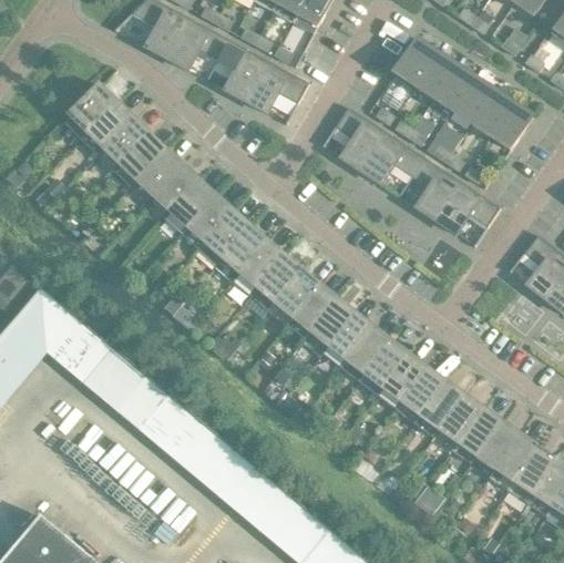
[(164,58),(187,17),(156,0),(141,0),(129,12),(154,27),(143,47),(164,58)]
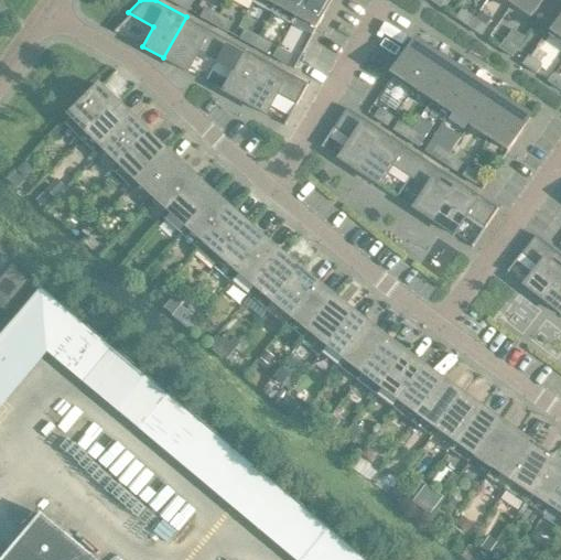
[(269,10),(273,0),(251,0),(269,10)]
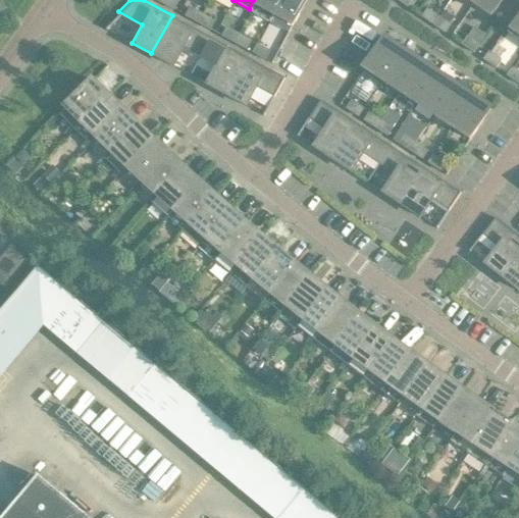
[(266,19),(276,0),(253,0),(249,9),(266,19)]
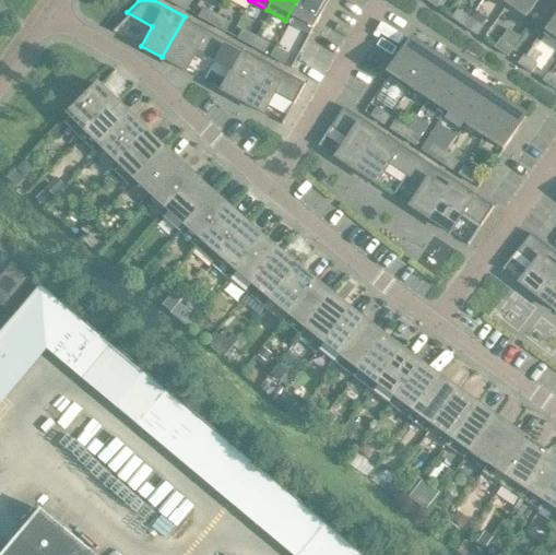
[(296,0),(285,21),(286,21),(291,14),(310,24),(323,0),(296,0)]
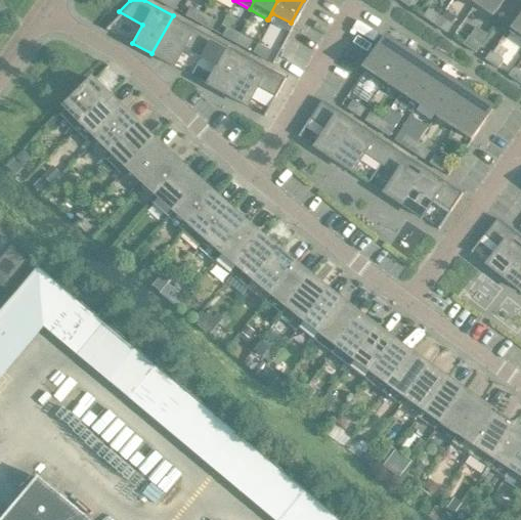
[(473,0),(472,1),(490,13),(498,0),(473,0)]
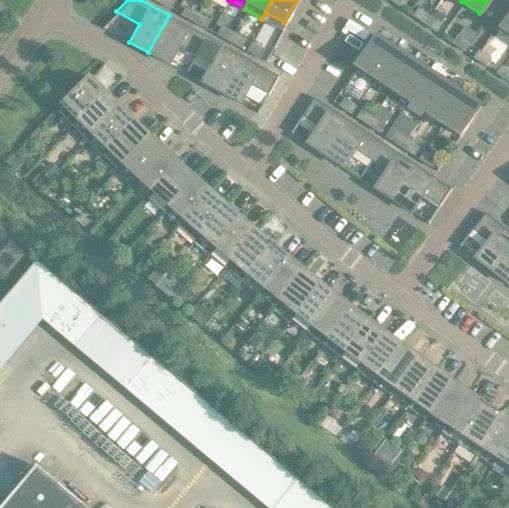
[(191,19),(195,11),(184,5),(179,13),(191,19)]
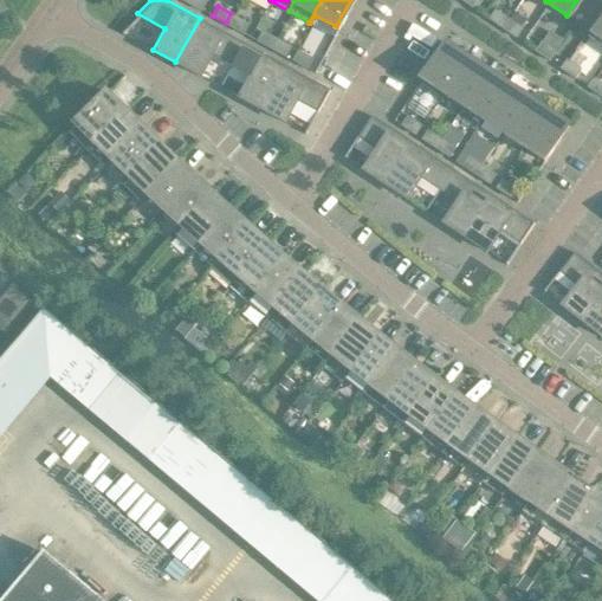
[(500,25),(506,17),(492,7),(486,15),(500,25)]
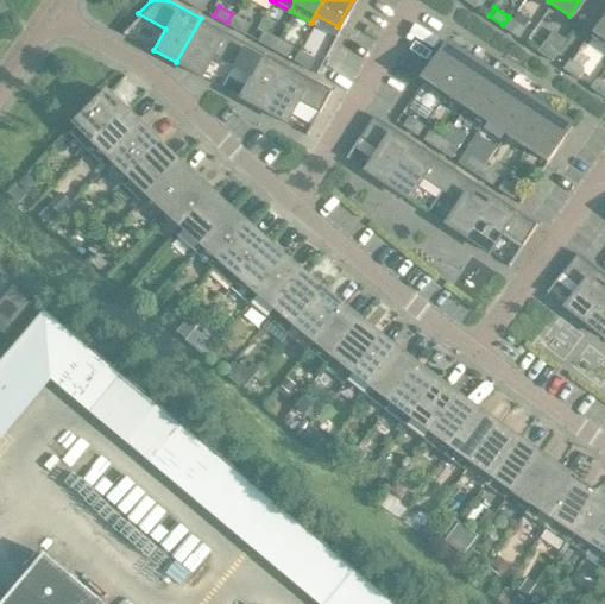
[(232,13),(227,23),(241,31),(247,21),(232,13)]
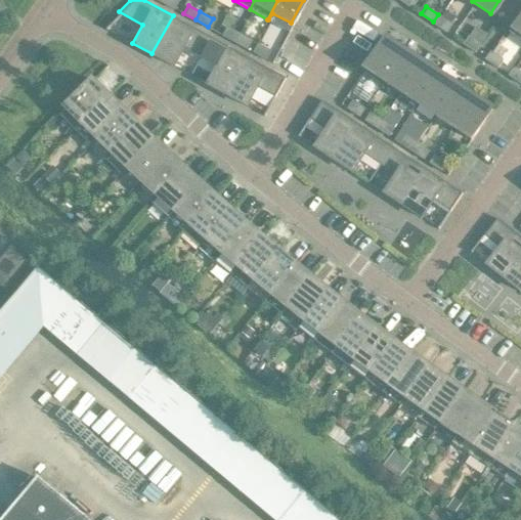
[(520,35),(520,11),(511,28),(520,35)]
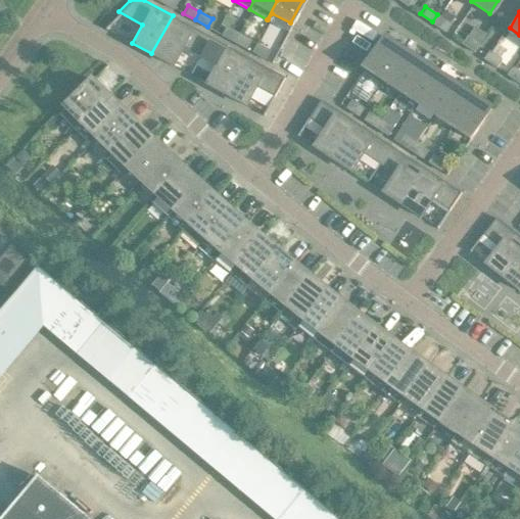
[(437,14),(432,21),(443,30),(448,22),(437,14)]
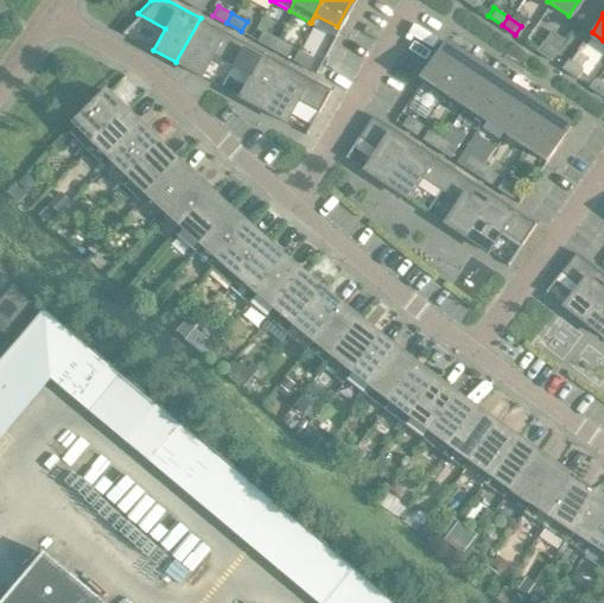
[(201,18),(176,62),(198,74),(210,52),(230,63),(242,40),(201,18)]
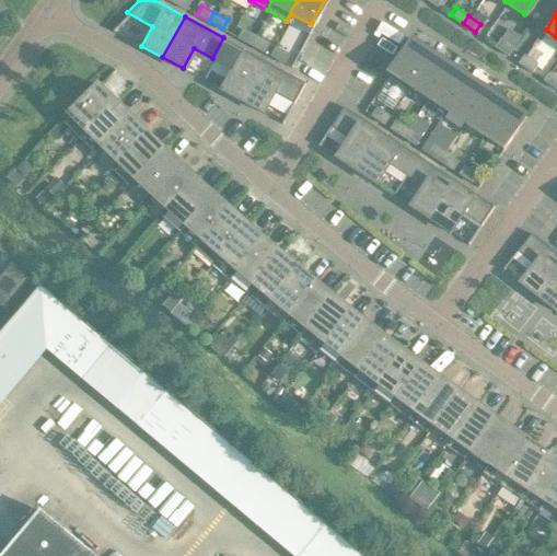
[(248,43),(254,34),(241,26),(235,35),(248,43)]
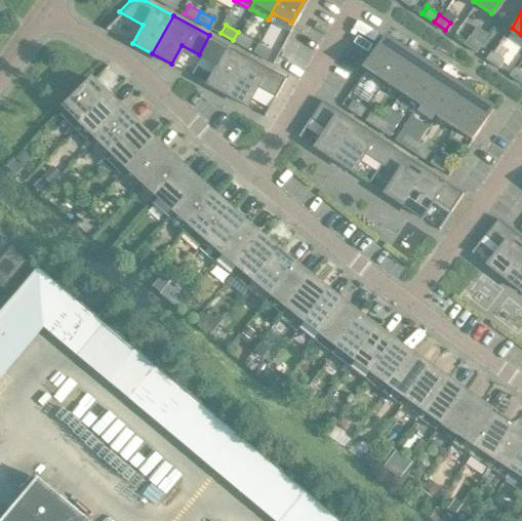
[(238,32),(233,40),(245,46),(249,38),(238,32)]
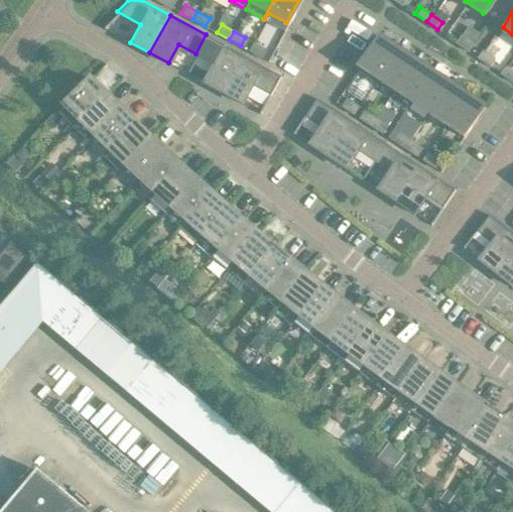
[(375,78),(396,45),(378,33),(357,66),(375,78)]
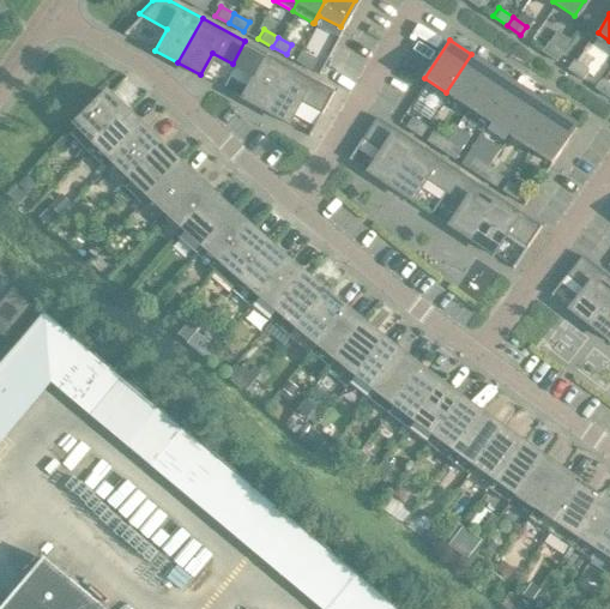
[(547,40),(541,49),(554,59),(560,49),(547,40)]
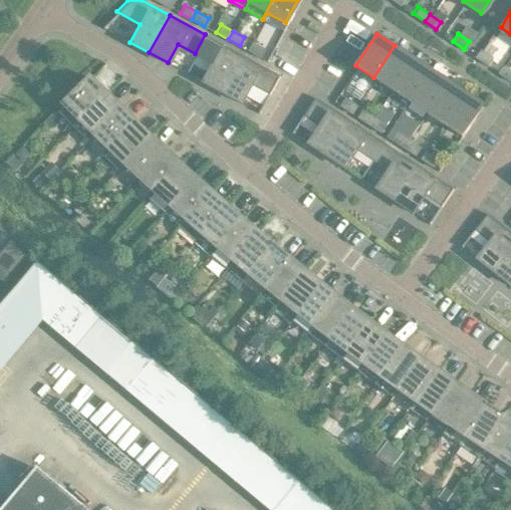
[(205,34),(195,53),(212,62),(202,80),(221,91),(241,54),(205,34)]
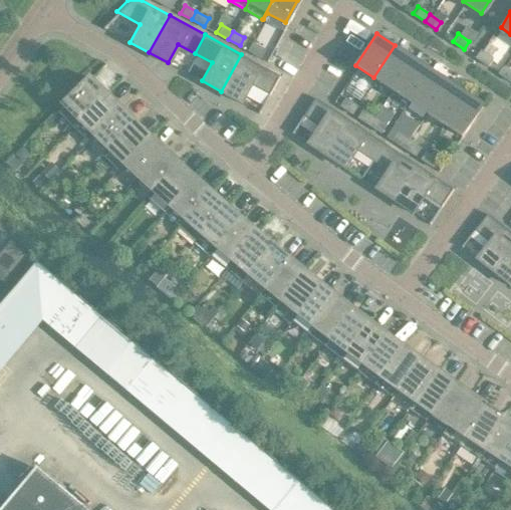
[(246,49),(259,55),(263,48),(251,41),(246,49)]
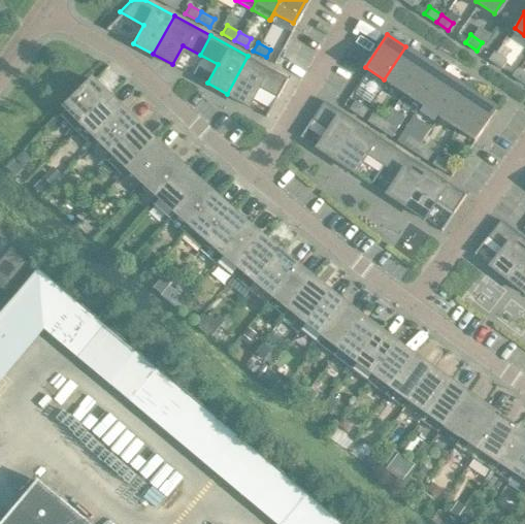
[(401,91),(423,58),(405,46),(384,79),(401,91)]
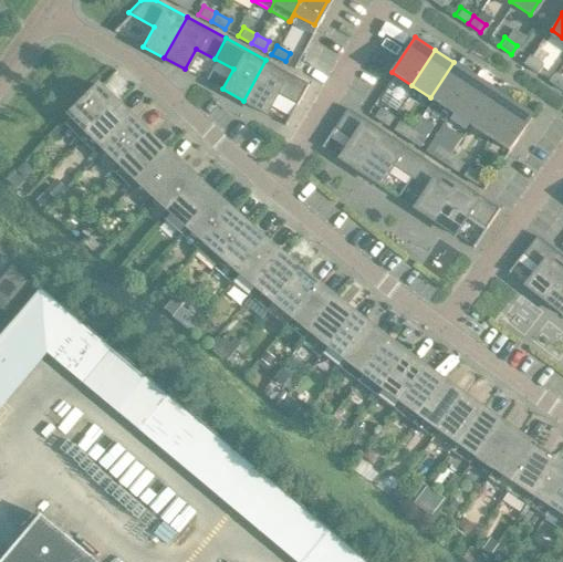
[(522,61),(534,70),(540,62),(528,53),(522,61)]
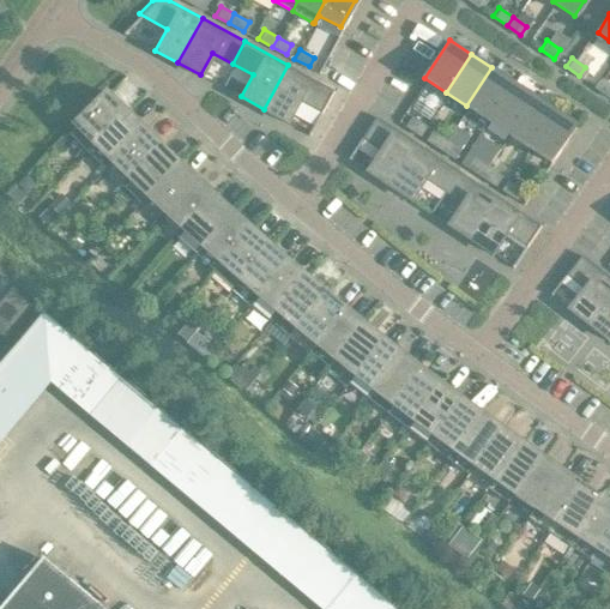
[(288,65),(264,109),(287,121),(297,100),(319,112),(331,89),(288,65)]
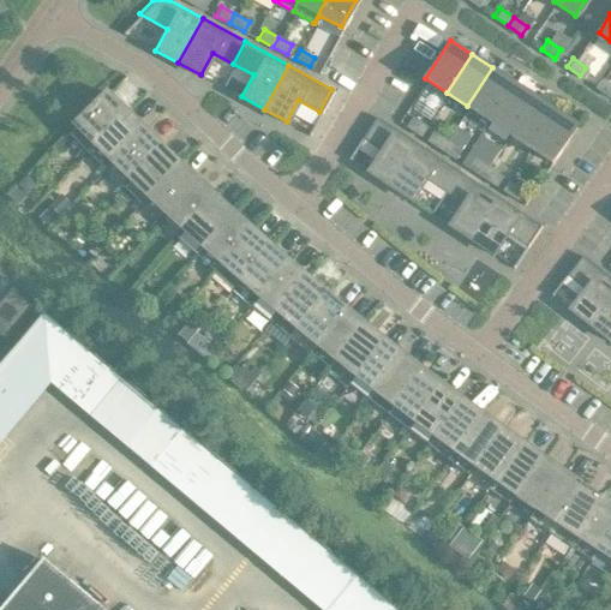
[(487,119),(513,81),(492,67),(467,106),(487,119)]
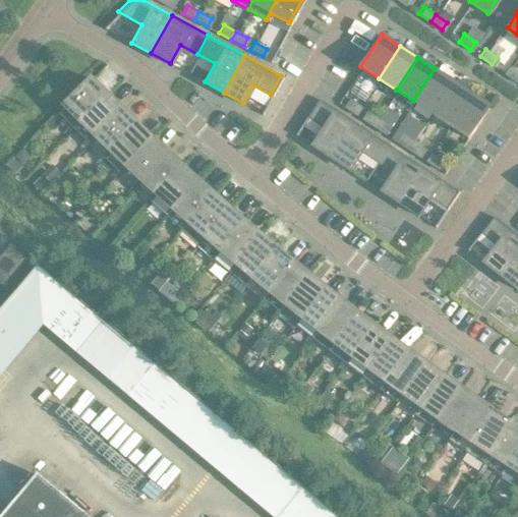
[(504,72),(516,80),(517,76),(517,70),(509,65),(504,72)]
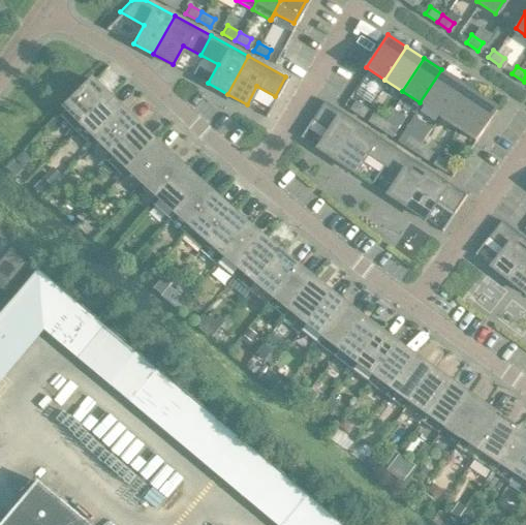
[(441,69),(420,102),(437,114),(459,82),(441,69)]
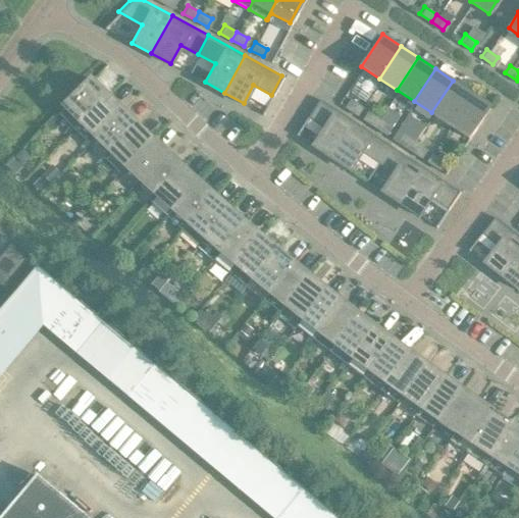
[(78,121),(106,93),(90,78),(62,105),(78,121)]
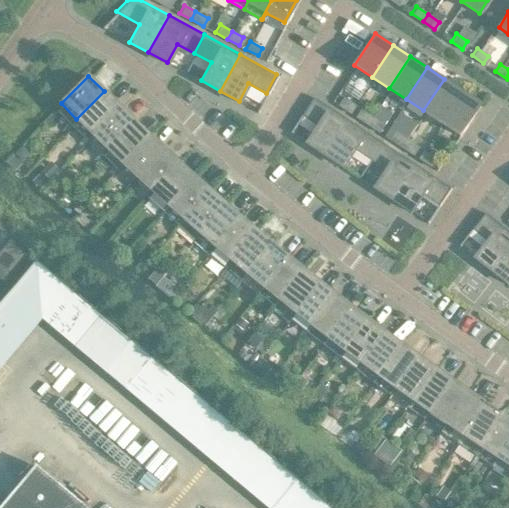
[(444,79),(423,110),(440,122),(461,90),(444,79)]
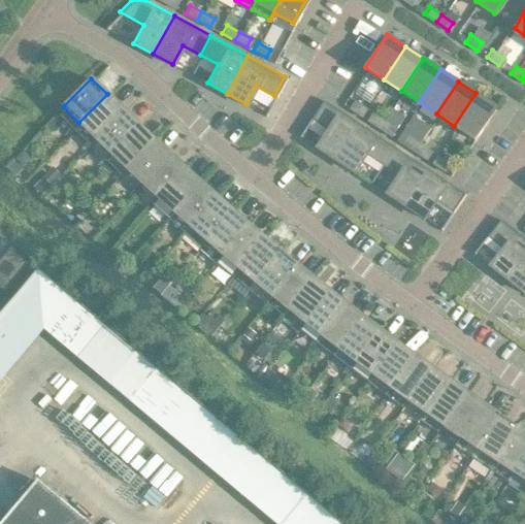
[(476,93),(454,126),(472,138),(494,105),(476,93)]
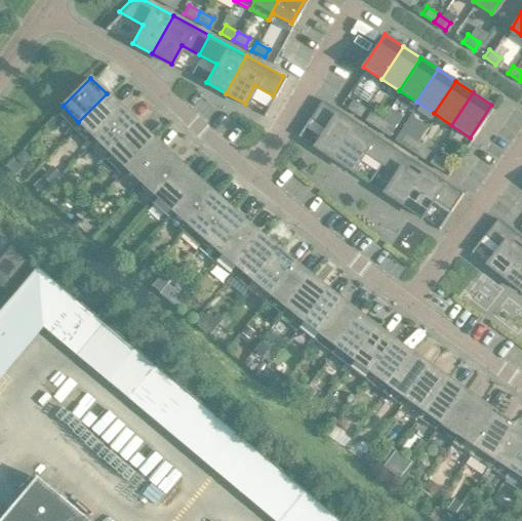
[(107,93),(78,122),(74,127),(88,143),(121,108),(107,93)]
